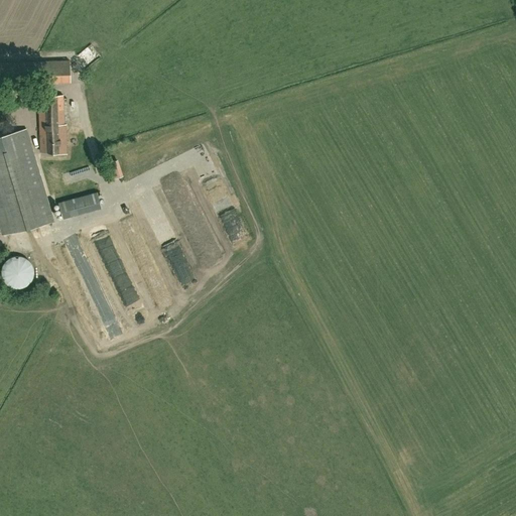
[(0,62),(0,83),(29,83),(29,81),(70,80),(70,60),(0,62)]
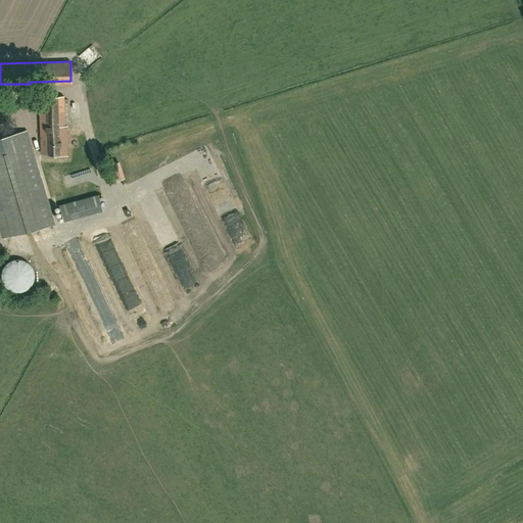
[(63,96),(39,97),(41,153),(67,155),(66,126),(65,126),(63,96)]
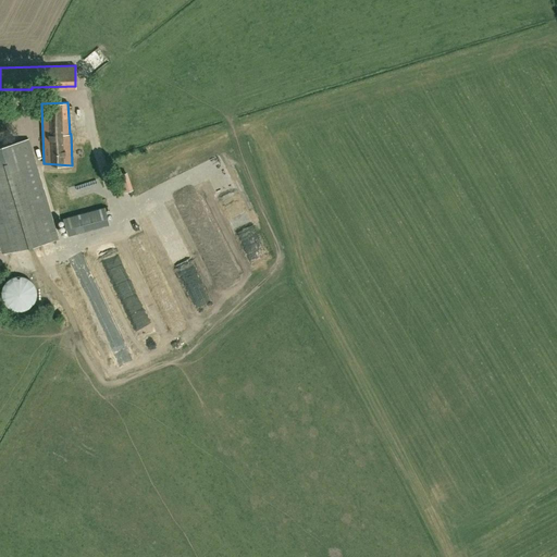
[(28,139),(0,146),(0,245),(2,255),(58,239),(28,139)]
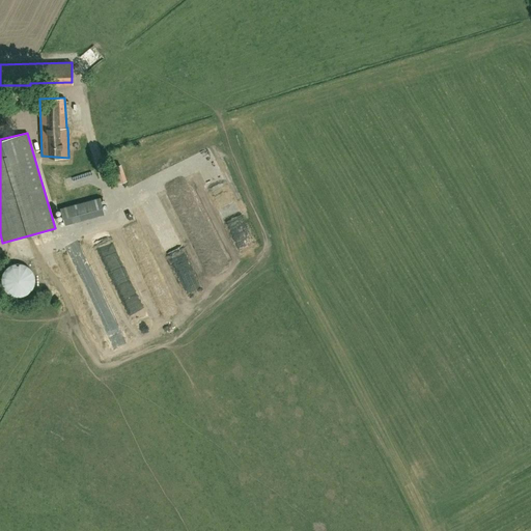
[(116,185),(129,183),(126,164),(113,166),(116,185)]
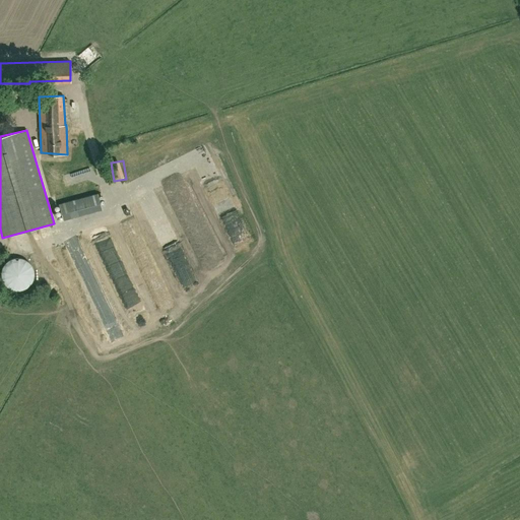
[(101,194),(62,204),(66,219),(105,210),(101,194)]
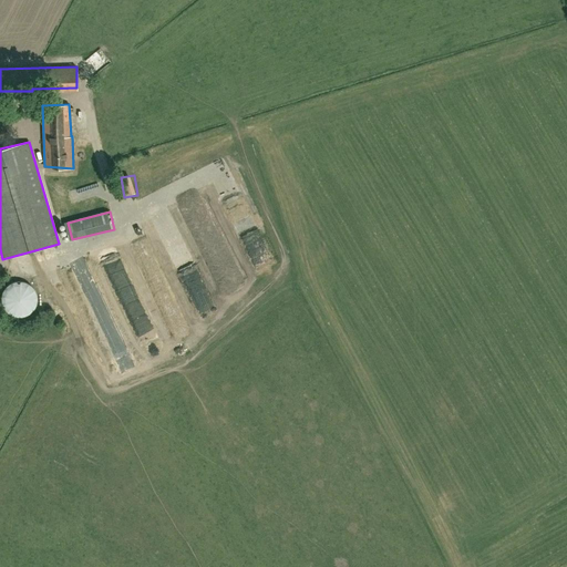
[(2,294),(1,299),(2,305),(4,309),(9,313),(13,316),(19,317),(24,316),(30,313),(33,309),(35,305),(37,299),(35,294),(33,289),(30,285),(24,282),(19,281),(13,282),(9,285),(4,289),(2,294)]
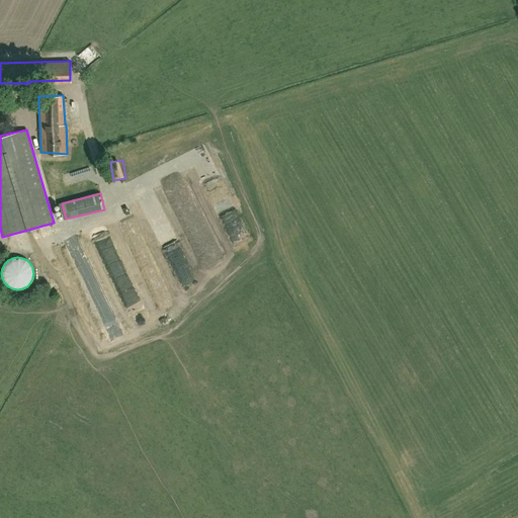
[(195,271),(179,280),(184,290),(201,281),(195,271)]
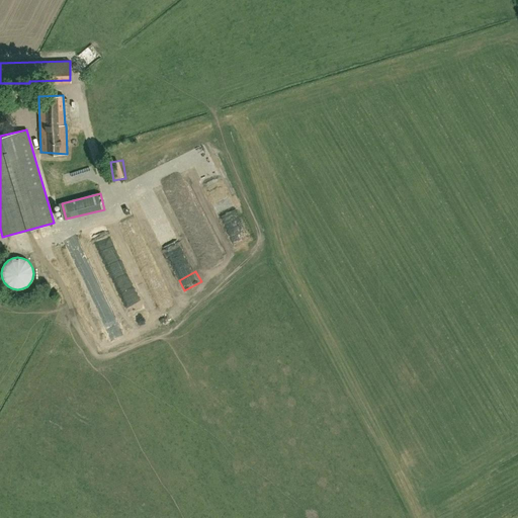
[(97,299),(112,343),(124,339),(110,295),(97,299)]
